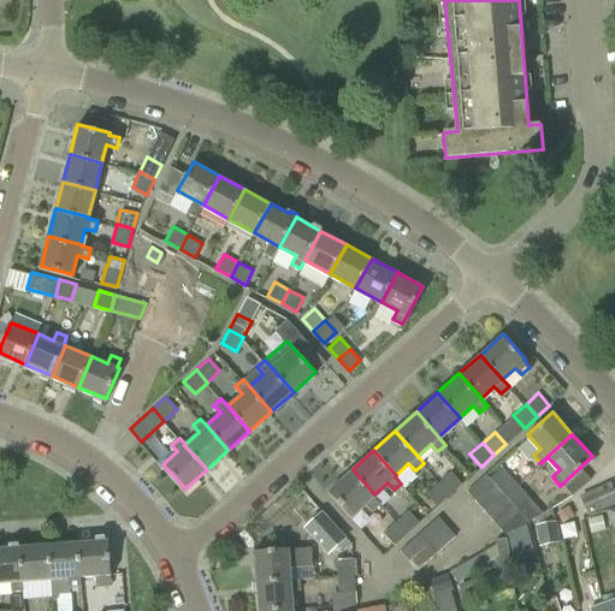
[(491,474),(496,480),(504,490),(506,491),(516,480),(503,466),(491,474)]
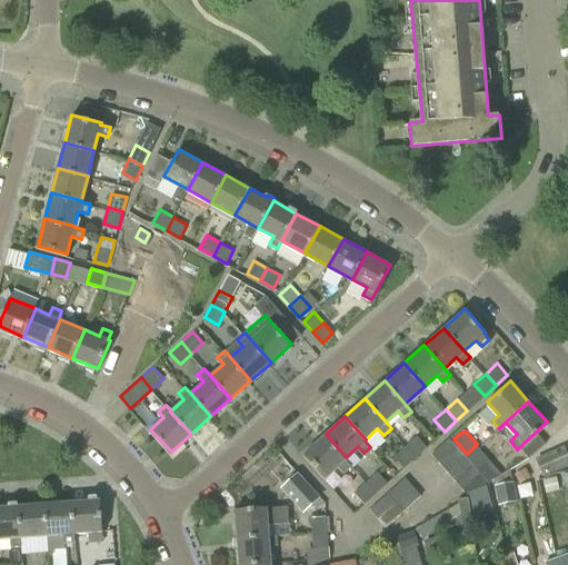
[(346,457),(326,434),(305,453),(325,476),(338,464),(344,472),(351,465),(345,458),(346,457)]
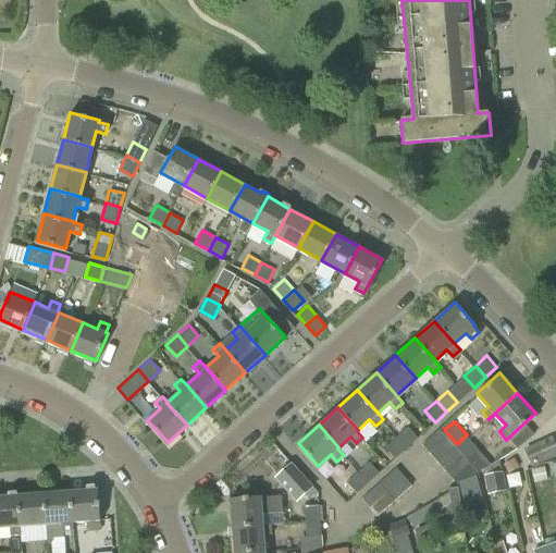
[(409,426),(397,435),(408,446),(419,437),(409,426)]
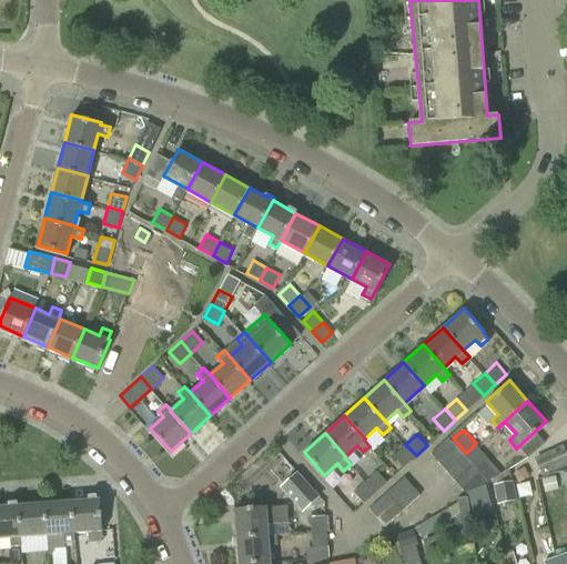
[(432,452),(438,460),(457,443),(453,437),(452,440),(448,436),(432,452)]
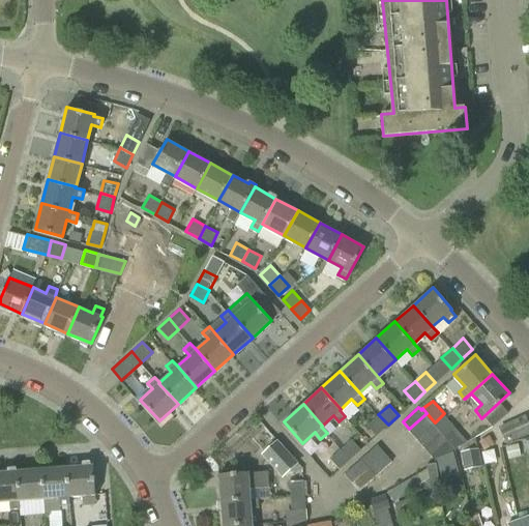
[(409,429),(416,437),(434,421),(427,413),(409,429)]
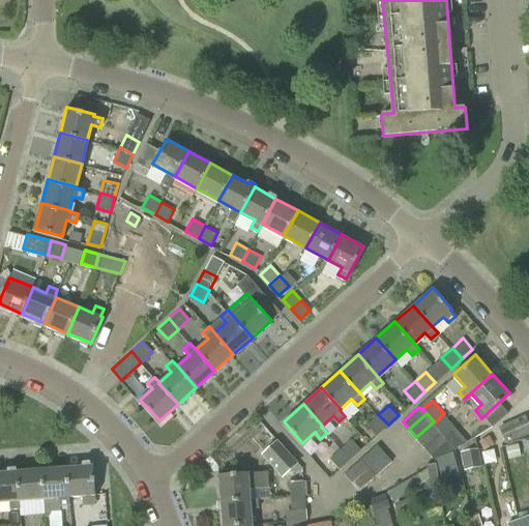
[(435,422),(441,430),(446,436),(456,446),(461,444),(469,440),(444,413),(435,422)]
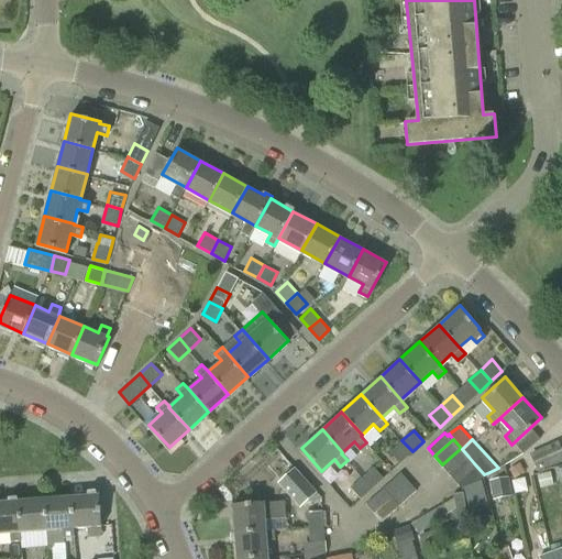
[(412,451),(401,440),(390,451),(400,462),(412,451)]
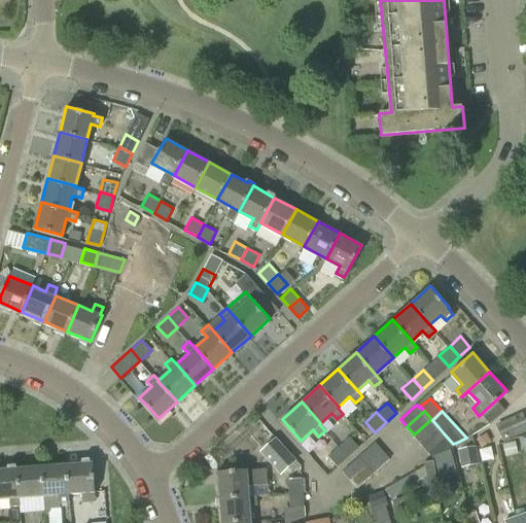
[(525,421),(522,412),(498,422),(504,438),(525,427),(525,421)]
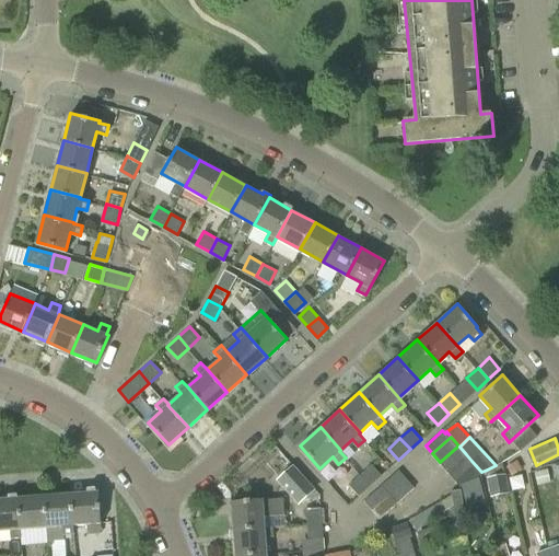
[(440,462),(447,471),(466,454),(459,447),(458,446),(440,462)]
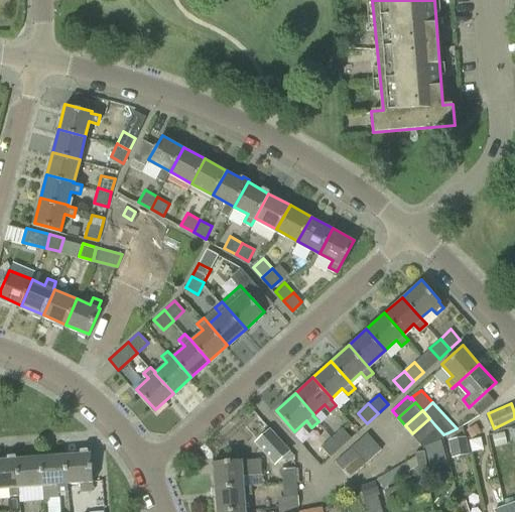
[(412,433),(420,441),(435,427),(433,424),(434,424),(429,418),(412,433)]
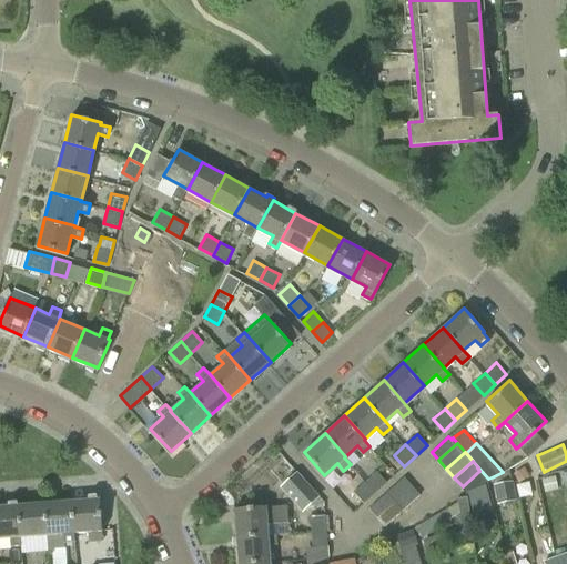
[(494,476),(499,502),(517,499),(509,467),(503,472),(494,476)]
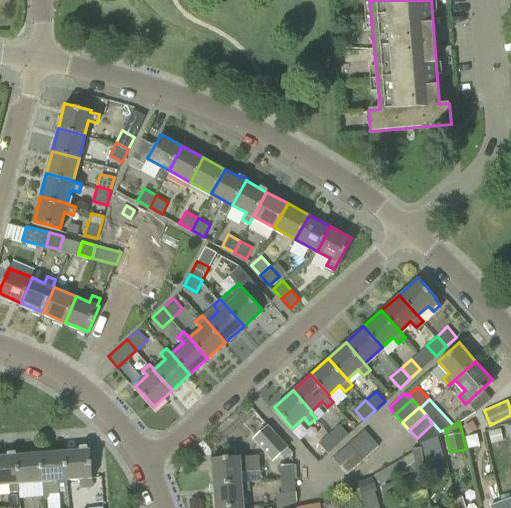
[(340,423),(330,432),(339,442),(349,433),(340,423)]
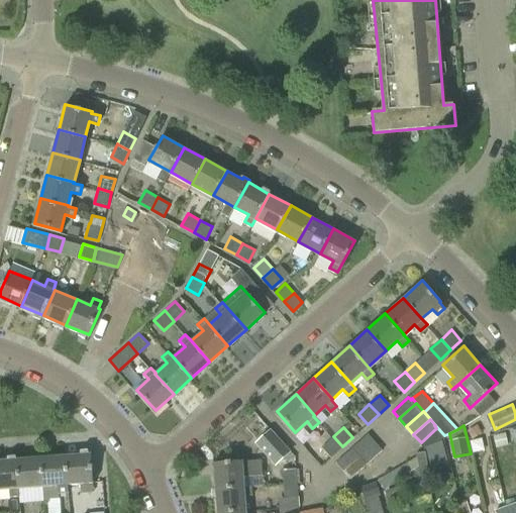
[(258,442),(278,464),(291,451),(272,430),(258,442)]
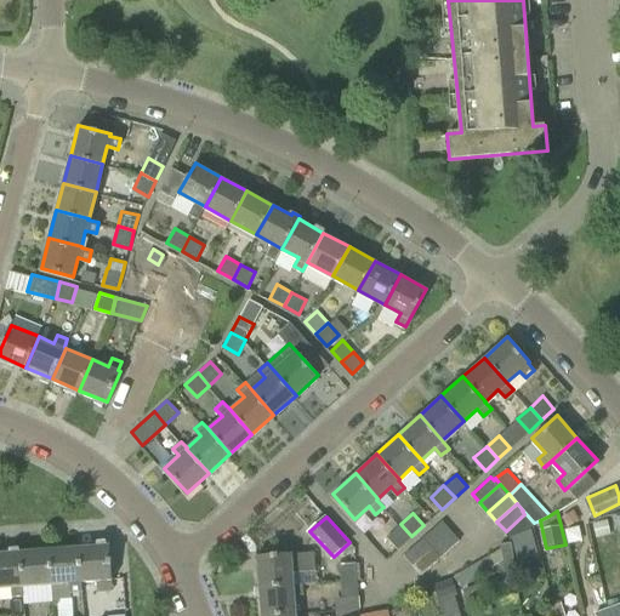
[(443,519),(426,535),(433,543),(450,528),(443,519)]
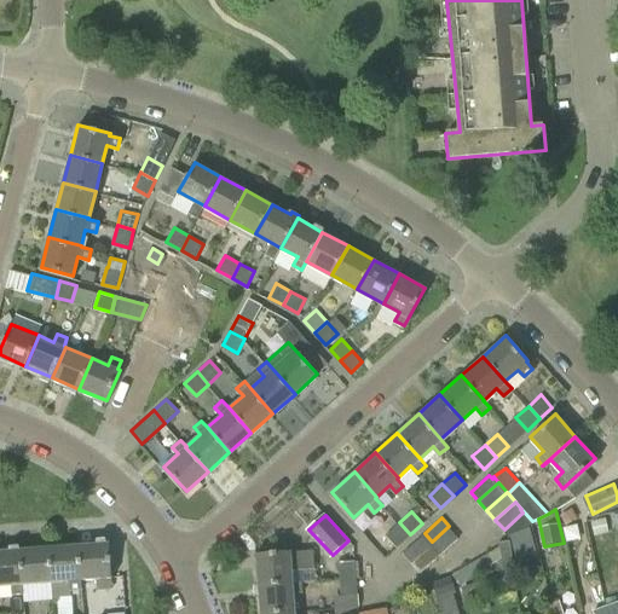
[(410,534),(399,522),(386,533),(398,546),(410,534)]
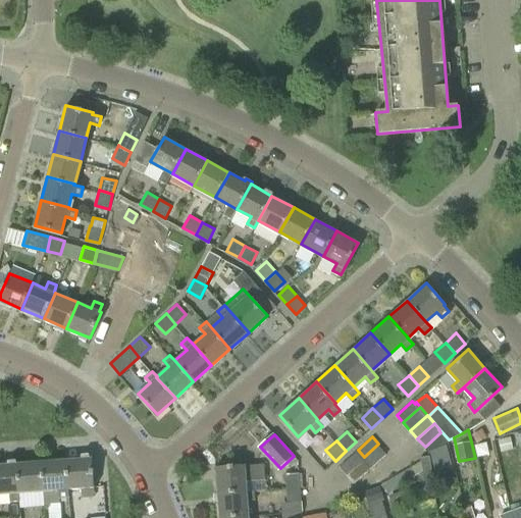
[(446,443),(433,448),(436,460),(450,457),(446,443)]
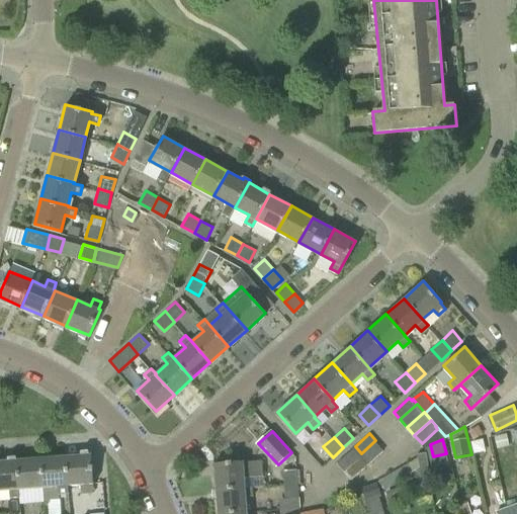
[(375,440),(361,453),(369,462),(383,449),(375,440)]
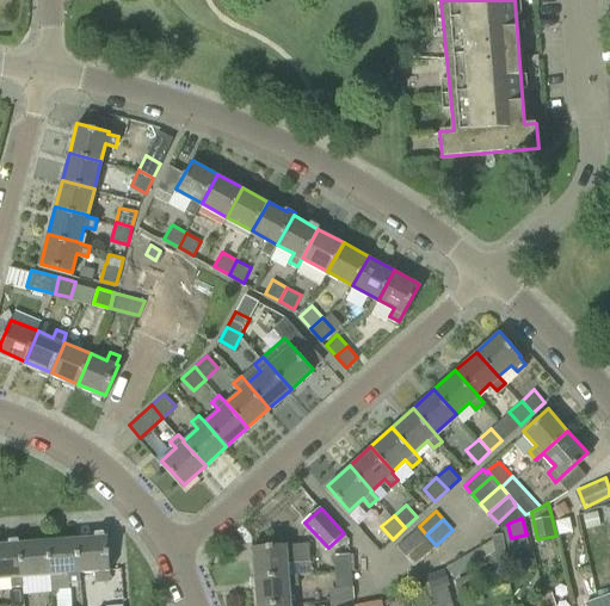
[(399,544),(406,552),(426,535),(419,526),(399,544)]
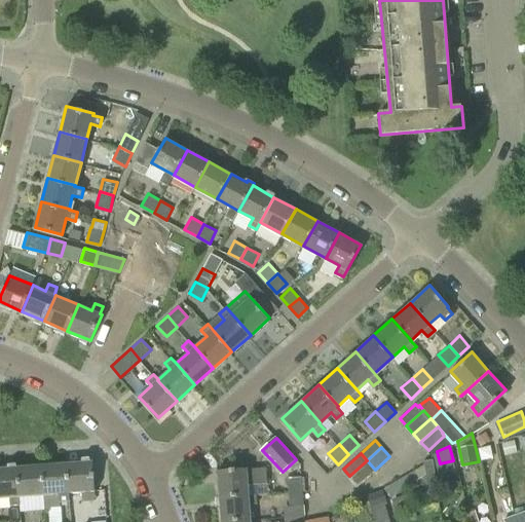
[(82,461),(67,463),(70,500),(95,498),(95,489),(92,460),(89,461),(89,457),(82,458),(82,461)]
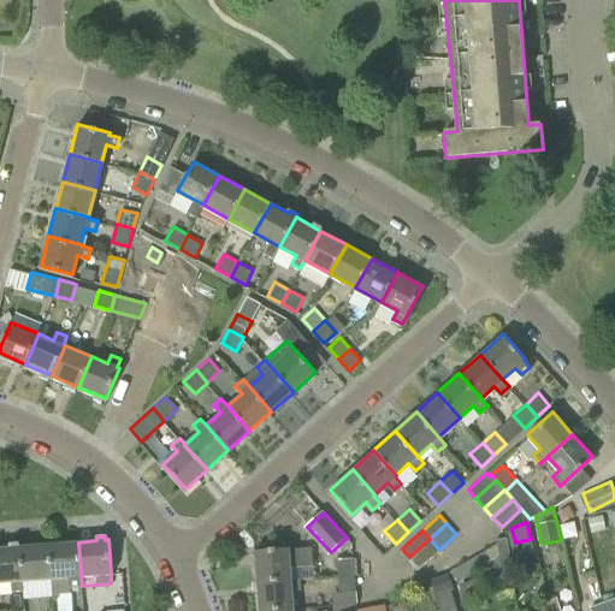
[(497,541),(450,569),(457,581),(490,562),(489,559),(496,556),(500,580),(514,577),(507,535),(496,538),(497,541)]
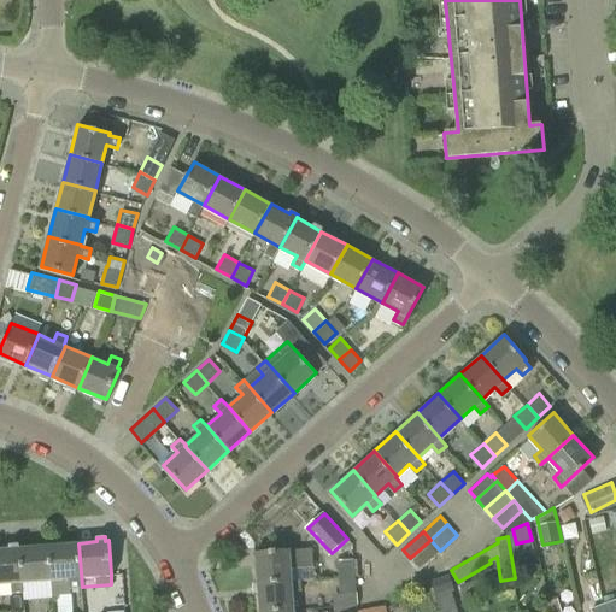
[(50,545),(52,578),(53,593),(71,592),(71,588),(82,587),(78,543),(76,543),(76,539),(66,540),(68,543),(50,545)]
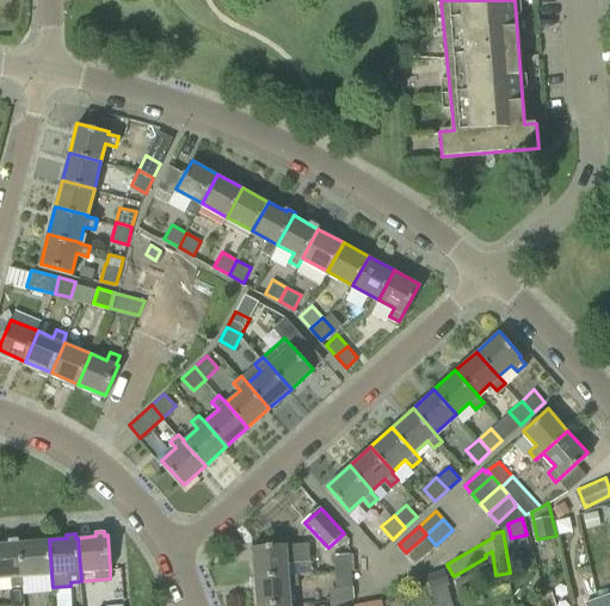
[(426,535),(406,552),(416,563),(436,545),(426,535)]
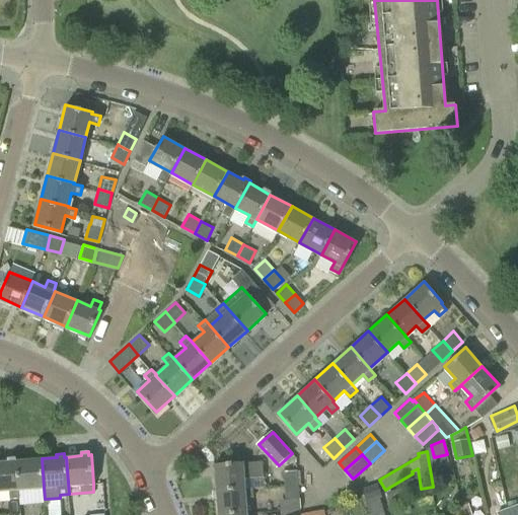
[(21,489),(44,487),(42,458),(18,460),(21,489)]
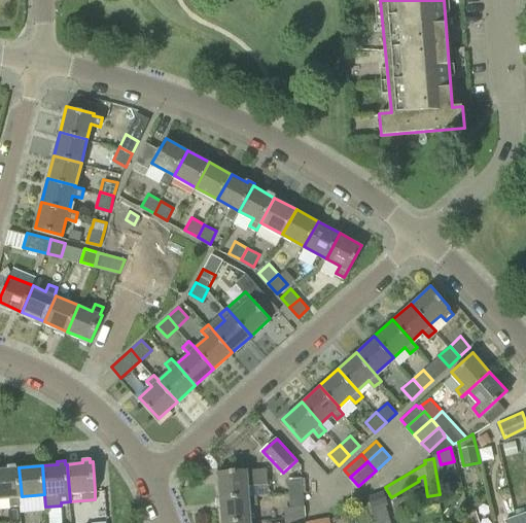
[(20,496),(22,496),(19,467),(0,468),(0,497),(10,497),(10,504),(20,504),(20,496)]
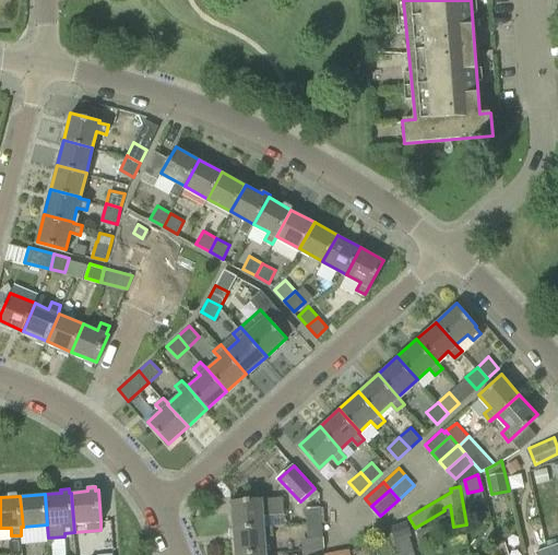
[(233,500),(234,529),(264,527),(272,526),(272,524),(285,523),(283,497),(233,500)]
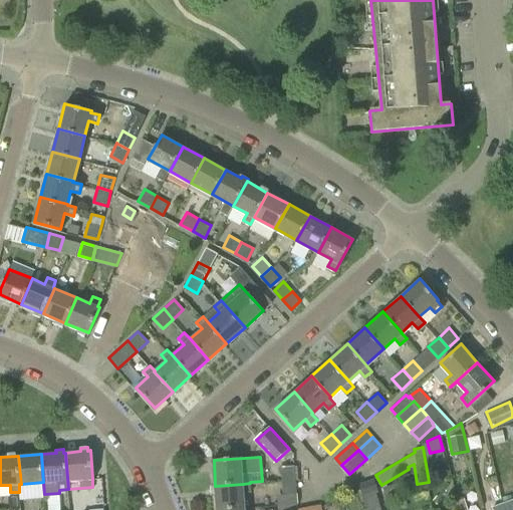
[(281,466),(282,479),(296,479),(295,465),(281,466)]
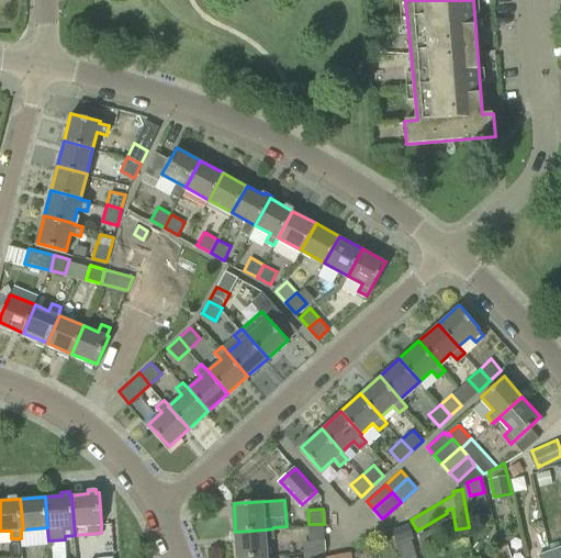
[(418,532),(422,542),(455,531),(451,521),(418,532)]
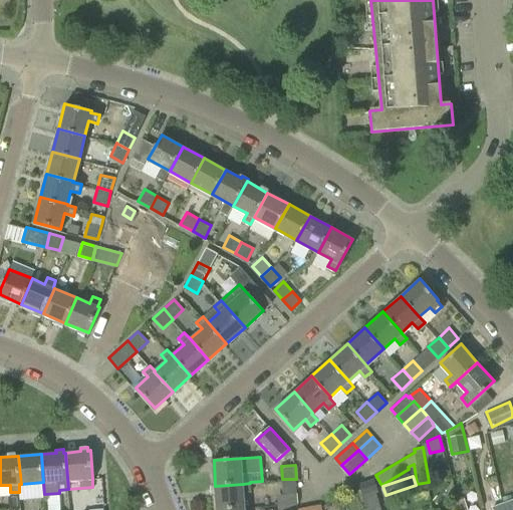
[(357,483),(365,509),(381,509),(376,492),(378,491),(374,478),(357,483)]
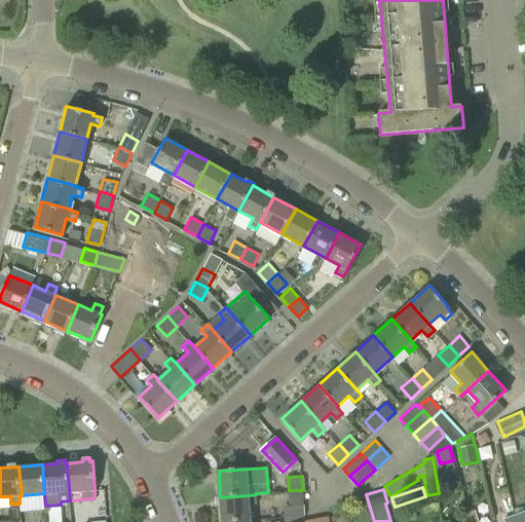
[(303,490),(289,490),(290,504),(304,504),(303,490)]
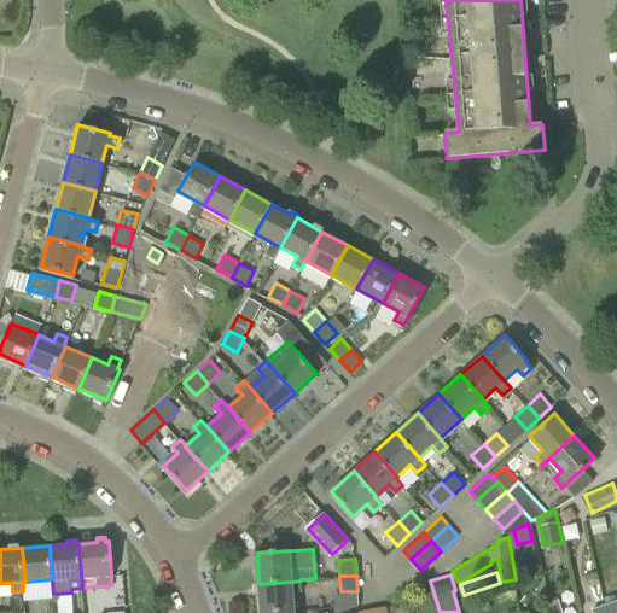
[(260,595),(261,611),(294,608),(292,590),(302,590),(301,581),(292,582),(258,584),(258,585),(255,585),(256,595),(260,595)]
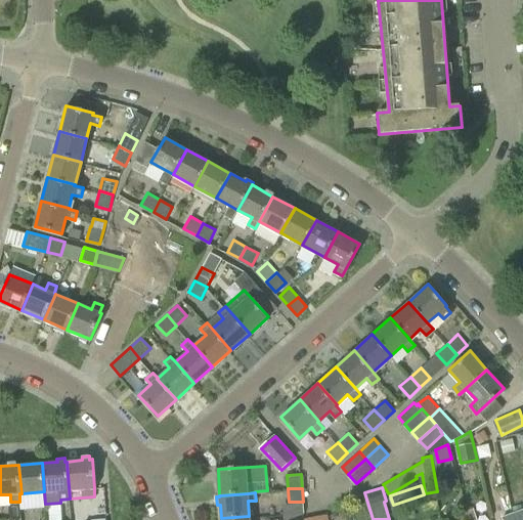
[(522,508),(513,512),(515,519),(522,519),(522,508)]
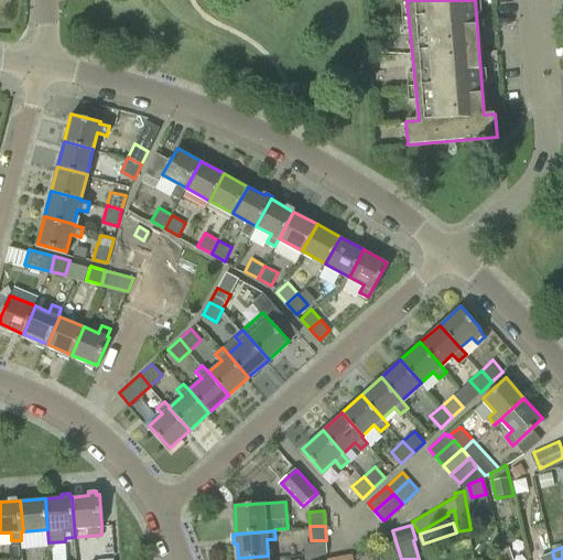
[(334,559),(358,559),(361,559),(359,549),(334,556),(334,559)]
